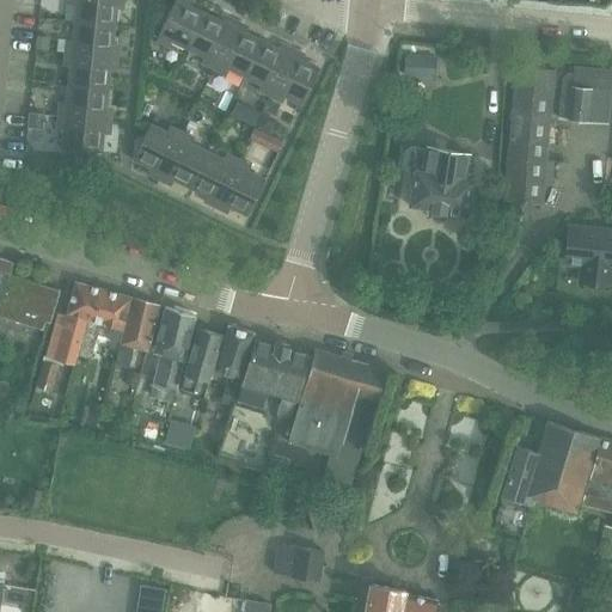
[(74,5),(73,22),(114,25),(116,4),(122,4),(122,0),(68,0),(68,5),(74,5)]
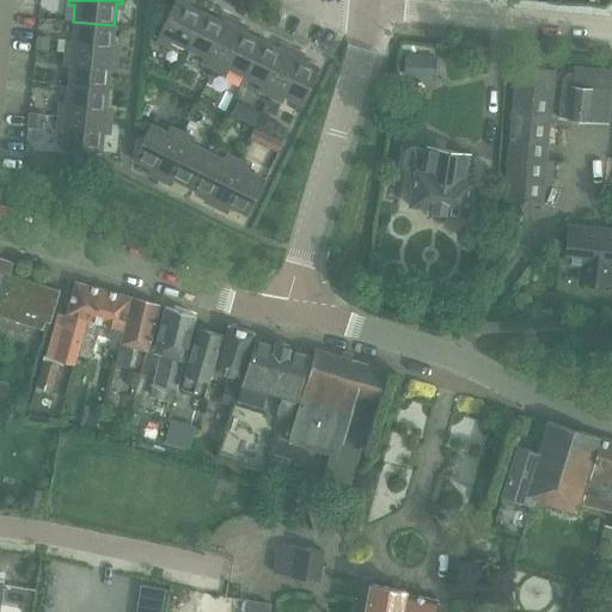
[(170,43),(185,50),(204,13),(183,4),(184,0),(175,0),(154,42),(167,49),(170,43)]
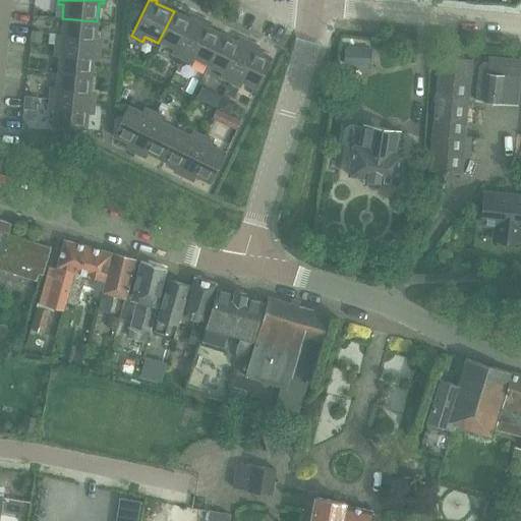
[(174,11),(158,43),(172,50),(170,55),(181,60),(199,18),(194,15),(192,20),(174,11)]
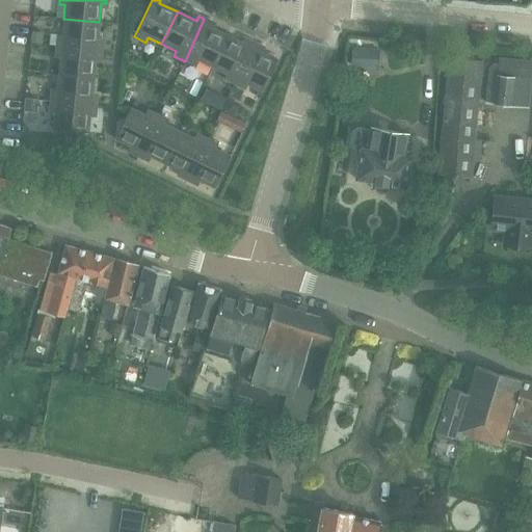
[(56,34),(55,46),(101,51),(102,44),(97,44),(99,22),(63,19),(61,34),(56,34)]
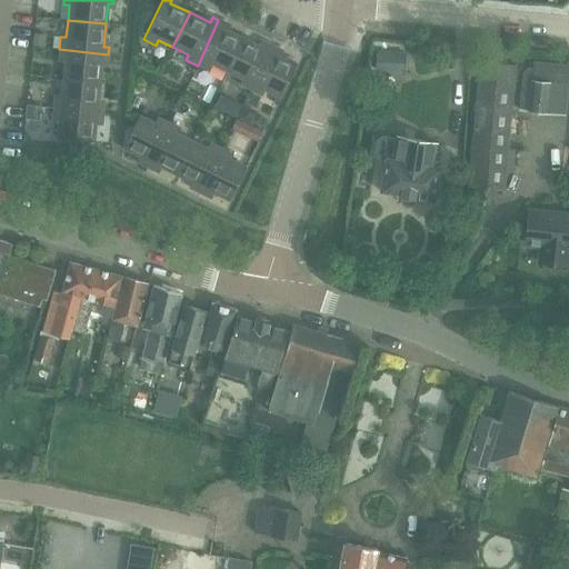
[(218,20),(198,66),(208,71),(211,66),(226,72),(245,39),(223,28),(226,23),(218,20)]
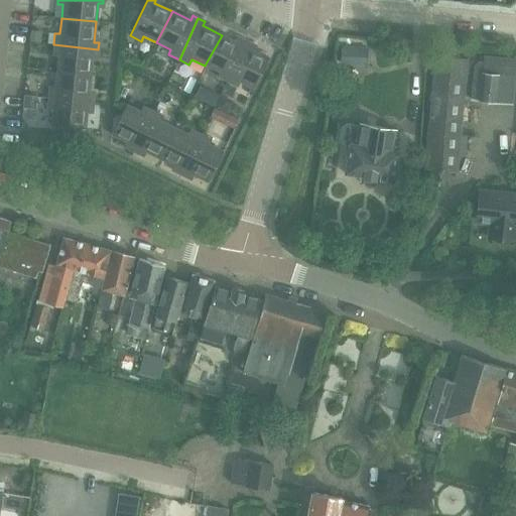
[(30,30),(29,41),(40,42),(41,31),(30,30)]
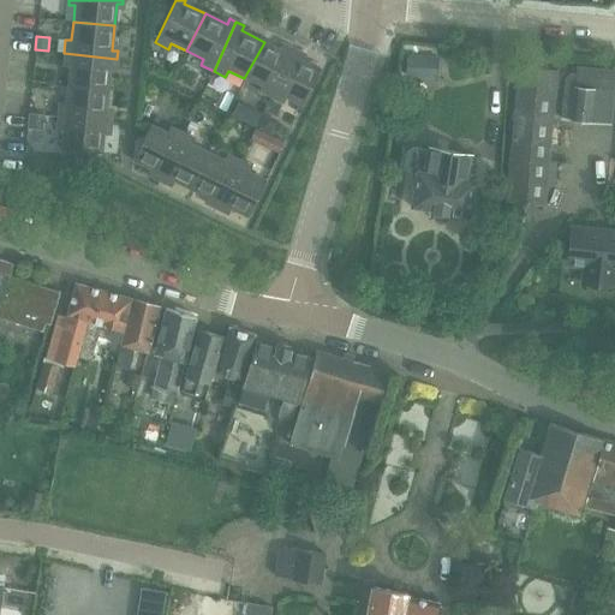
[(533,40),(527,40),(519,39),(518,49),(532,52),(533,40)]
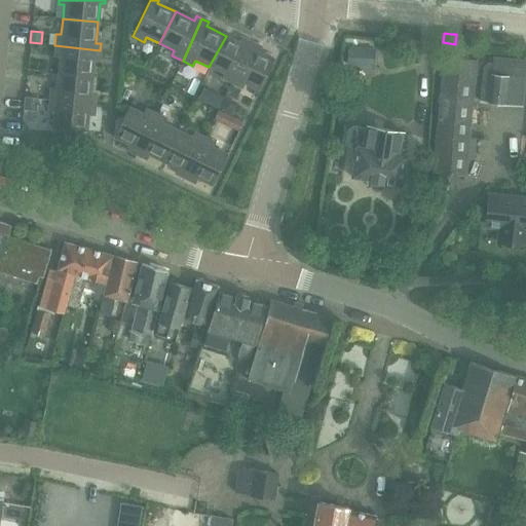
[(226,36),(209,67),(223,74),(220,79),(229,83),(251,42),(245,39),(242,44),(226,36)]
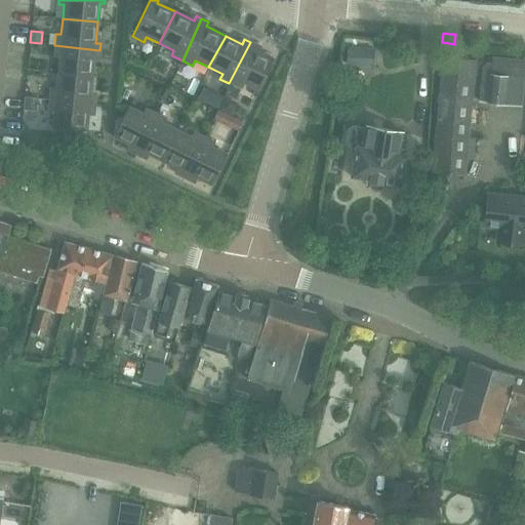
[(250,42),(229,83),(241,89),(243,84),(257,91),(273,58),(254,50),(256,45),(250,42)]
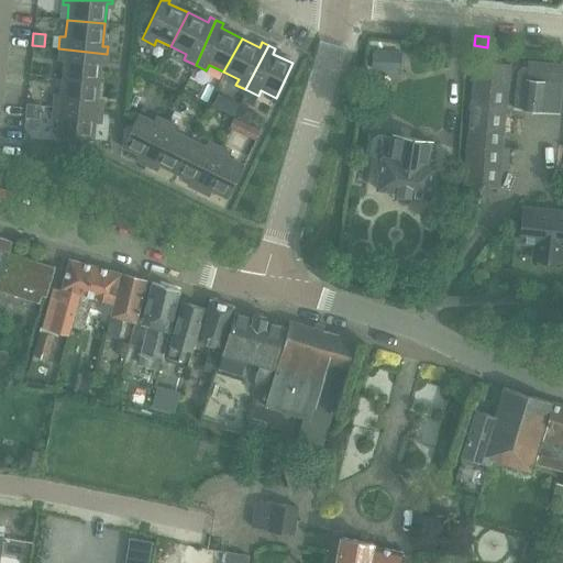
[(32,46),(31,59),(45,61),(46,47),(32,46)]
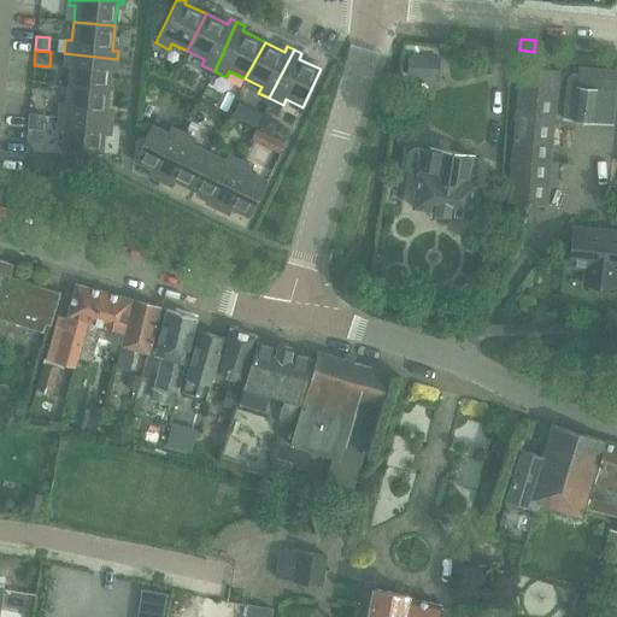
[(69,68),(66,86),(109,90),(111,66),(117,68),(117,59),(64,53),(62,68),(69,68)]
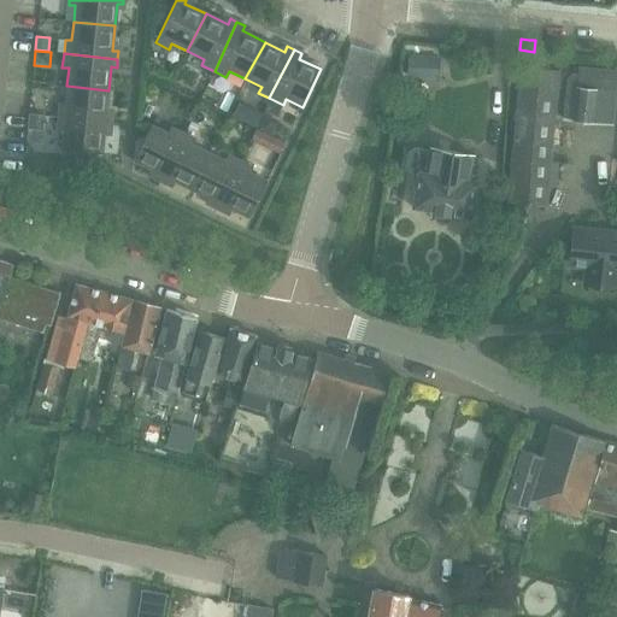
[(407,75),(438,77),(439,59),(409,57),(407,75)]
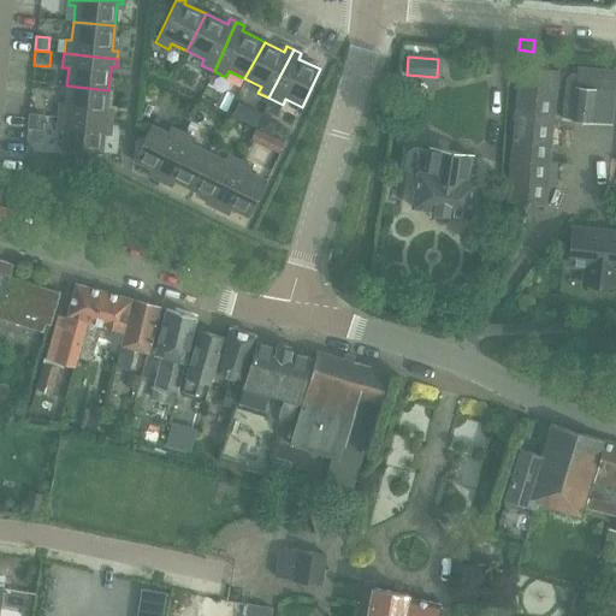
[(519,67),(507,203),(545,207),(557,71),(531,69),(519,67)]
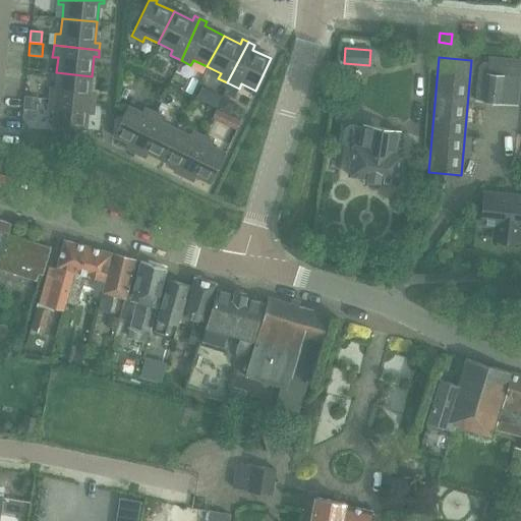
[(479,66),(475,102),(515,106),(520,61),(488,58),(487,67),(479,66)]
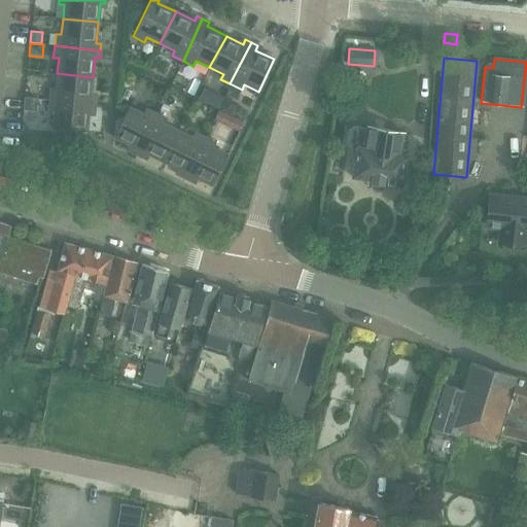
[(49,88),(48,100),(95,104),(96,98),(91,97),(93,77),(57,73),(56,89),(49,88)]
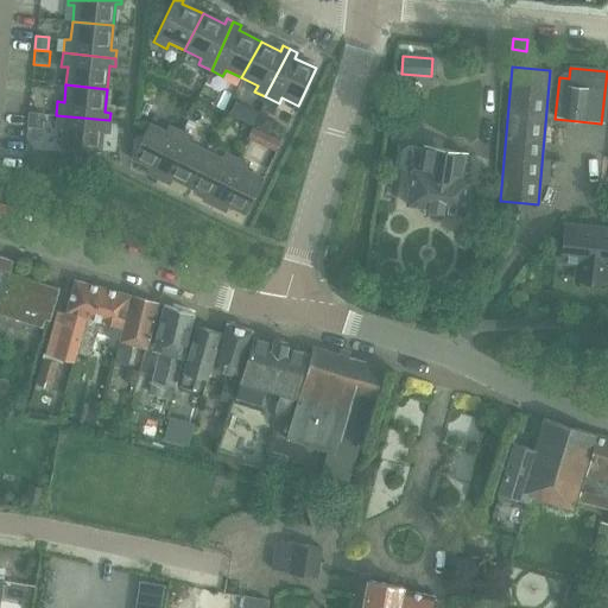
[(252,109),(245,122),(251,126),(258,113),(252,109)]
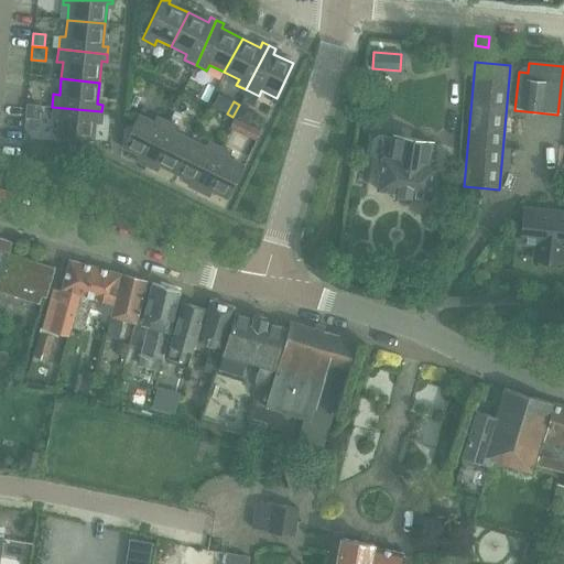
[(25,104),(24,118),(38,119),(40,105),(25,104)]
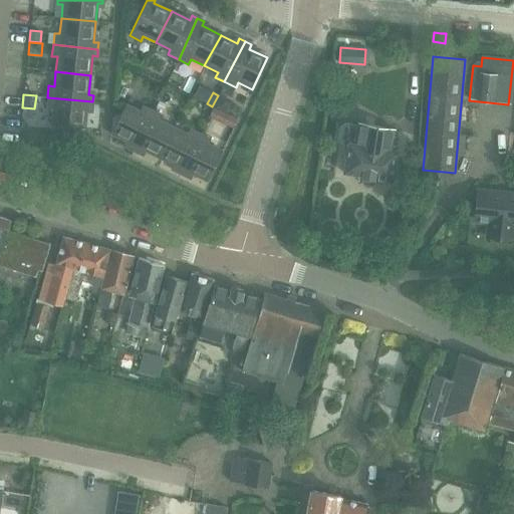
[(222,95),(216,107),(227,112),(233,101),(222,95)]
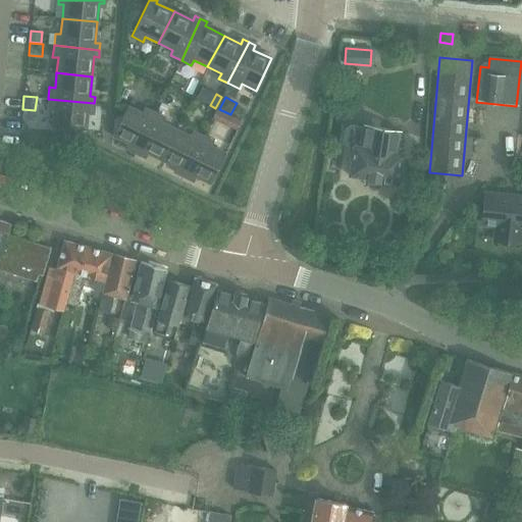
[(53,111),(52,126),(86,131),(88,110),(93,110),(94,103),(48,99),(47,111),(53,111)]
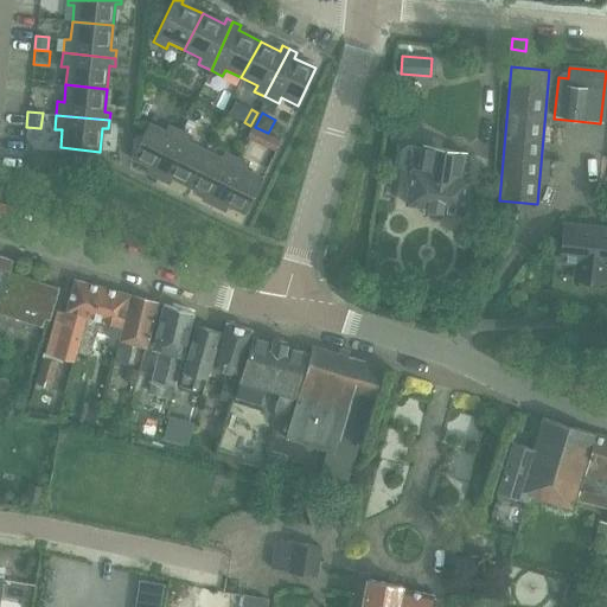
[(189,115),(185,123),(193,127),(197,120),(189,115)]
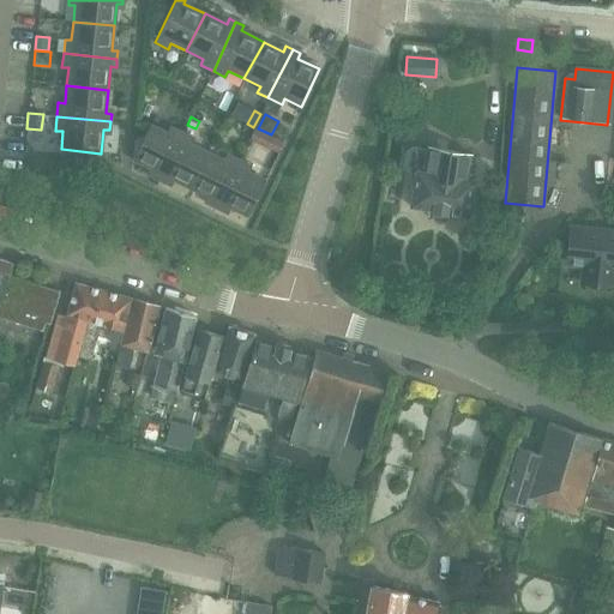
[(413,122),(404,169),(416,172),(410,206),(432,210),(431,211),(446,214),(446,212),(467,216),(474,181),(467,180),(471,155),(463,154),(467,132),(413,122)]
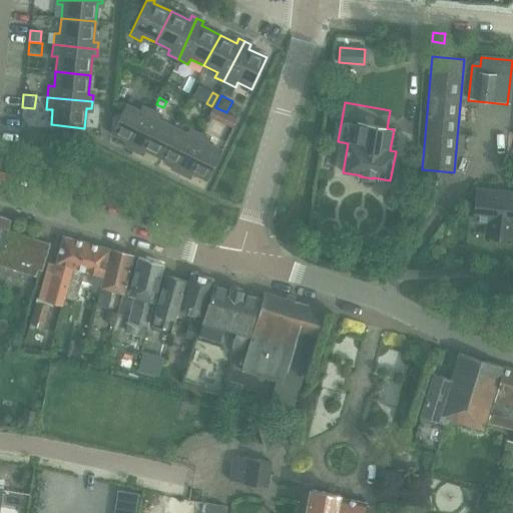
[(126,148),(132,150),(152,110),(142,105),(139,110),(126,103),(110,134),(128,143),(126,148)]
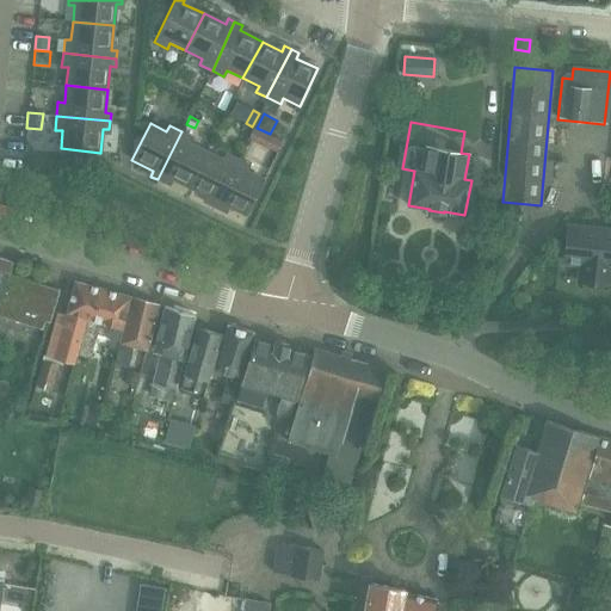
[(276,152),(281,142),(254,129),(250,139),(276,152)]
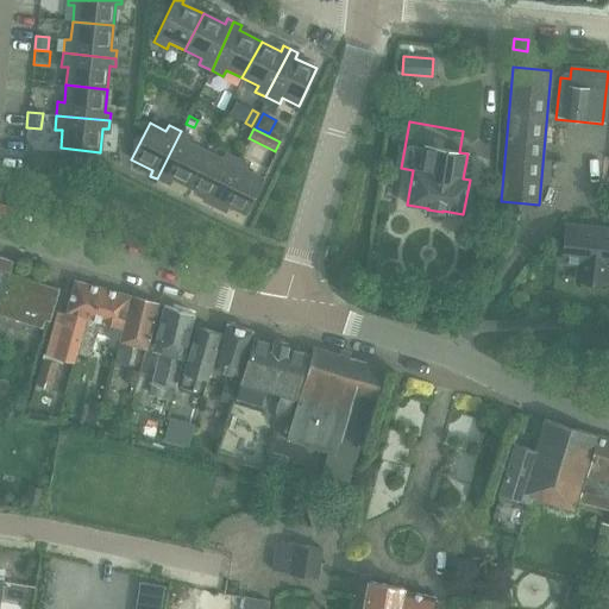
[(181,131),(157,179),(164,182),(167,177),(188,187),(206,150),(190,143),(193,137),(181,131)]
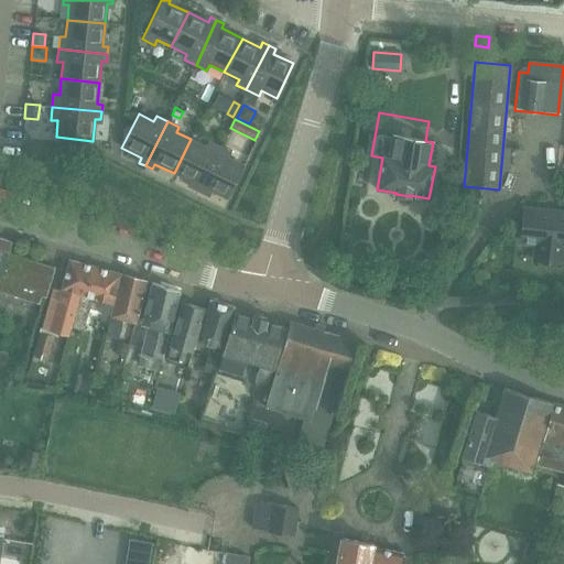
[(191,139),(174,173),(194,183),(192,188),(197,191),(219,147),(208,141),(206,147),(191,139)]
